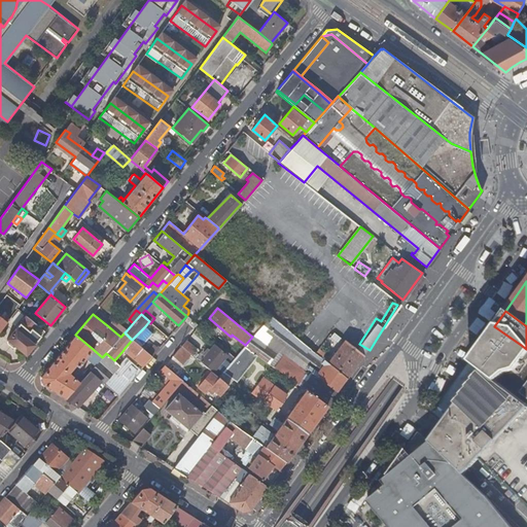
[(0,330),(9,319),(5,316),(2,319),(0,317),(0,330)]
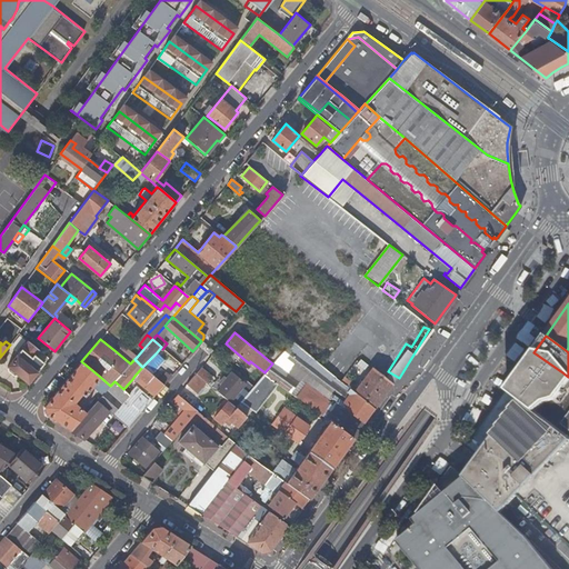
[(17,375),(28,383),(49,358),(28,341),(8,367),(8,368),(8,371),(15,376),(17,376),(17,375)]
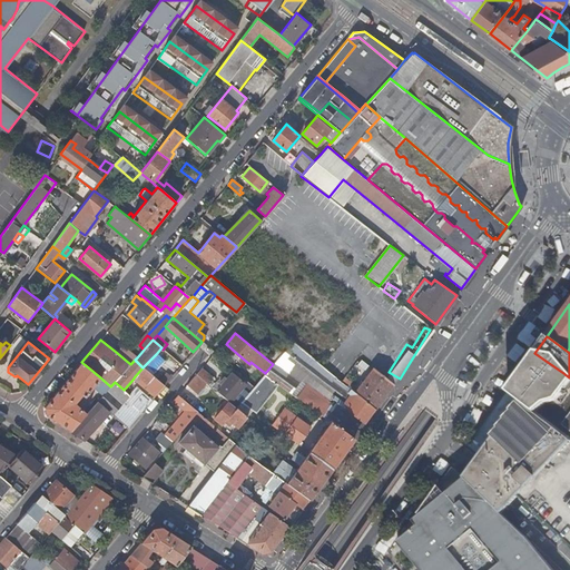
[(364,423),(374,409),(354,392),(341,381),(292,342),(273,364),(265,373),(264,374),(278,384),(291,393),(302,379),(328,397),(332,394),(338,399),(336,403),(364,423)]
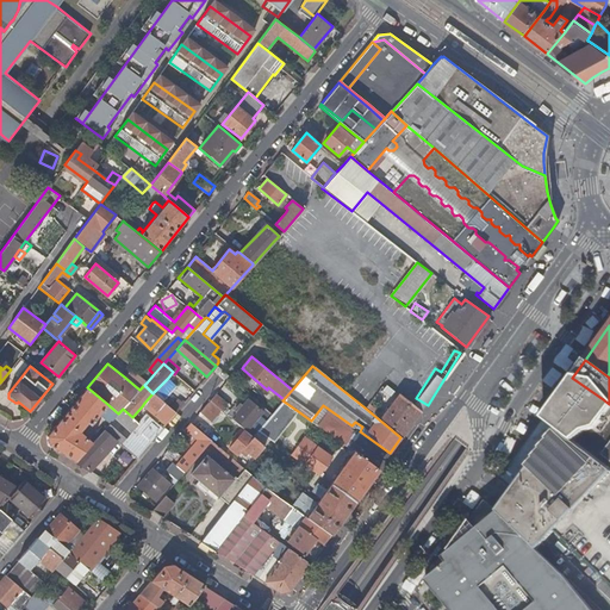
[(130,369),(124,377),(139,390),(144,385),(147,383),(130,369)]
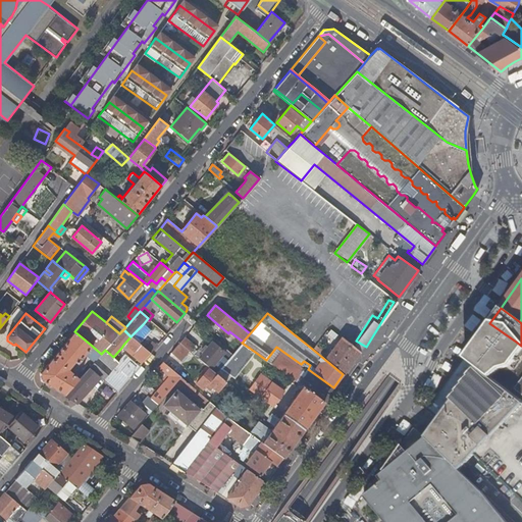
[(489,323),(472,347),(490,361),(500,369),(511,365),(521,351),(521,346),(516,342),(489,323)]
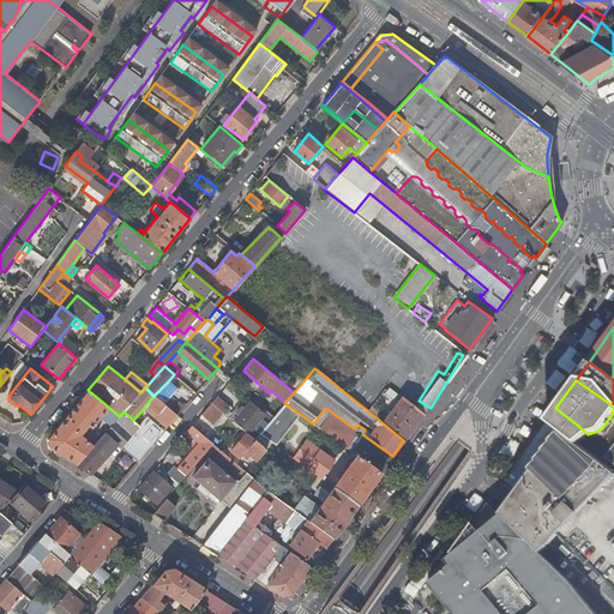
[(168,381),(154,396),(163,404),(176,389),(168,381)]
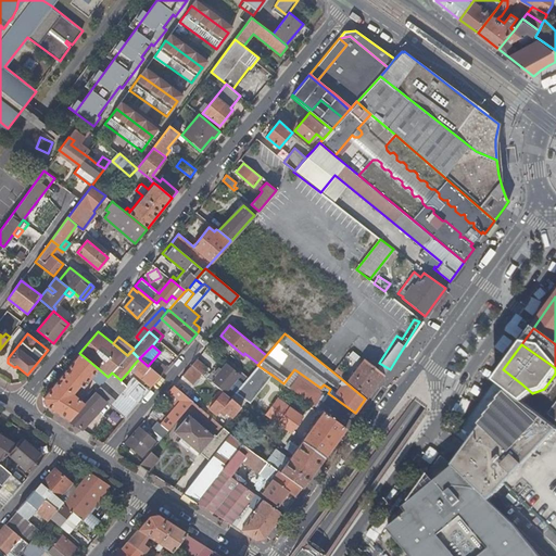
[(209,348),(202,357),(209,363),(216,353),(209,348)]
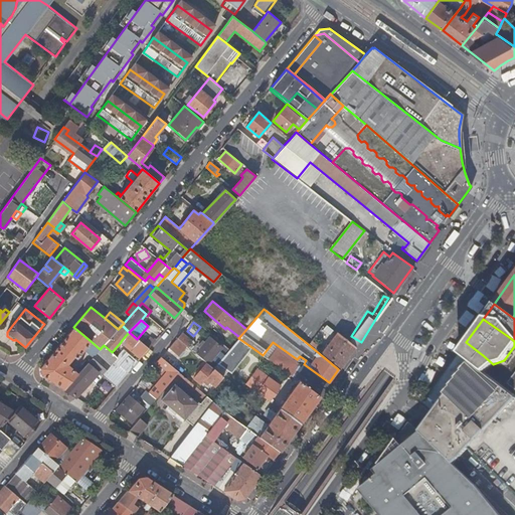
[(91,341),(73,327),(39,369),(40,375),(63,389),(77,374),(66,364),(72,356),(75,359),(83,349),(91,341)]
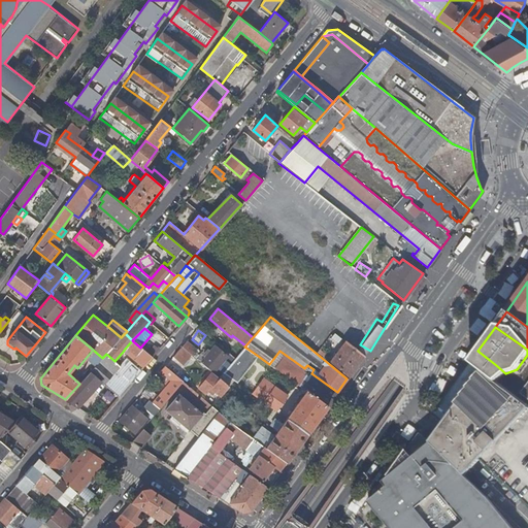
[(125,349),(144,366),(152,357),(147,354),(142,349),(140,348),(132,340),(125,349)]
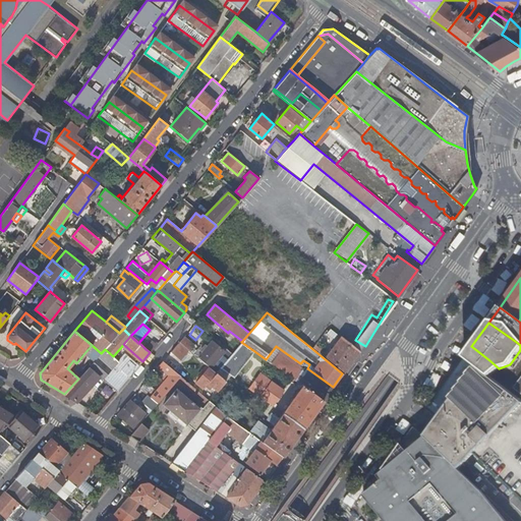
[(194,344),(184,336),(179,342),(184,346),(189,350),(194,344)]
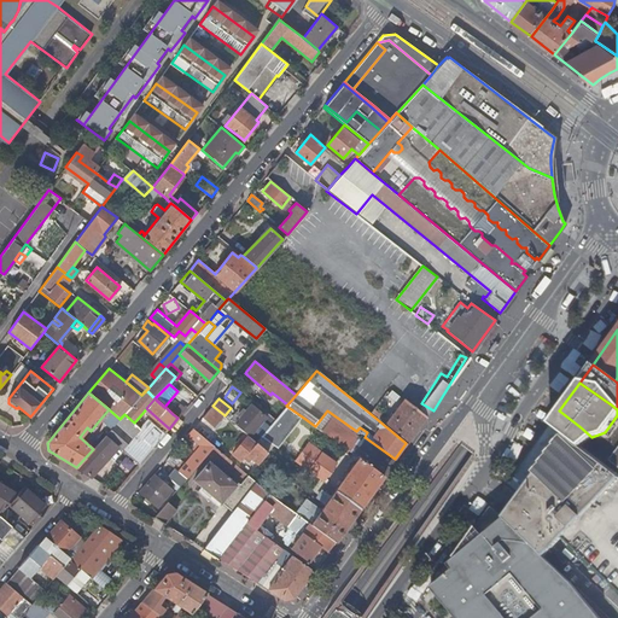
[(406,443),(426,415),(404,398),(384,425),(406,443)]
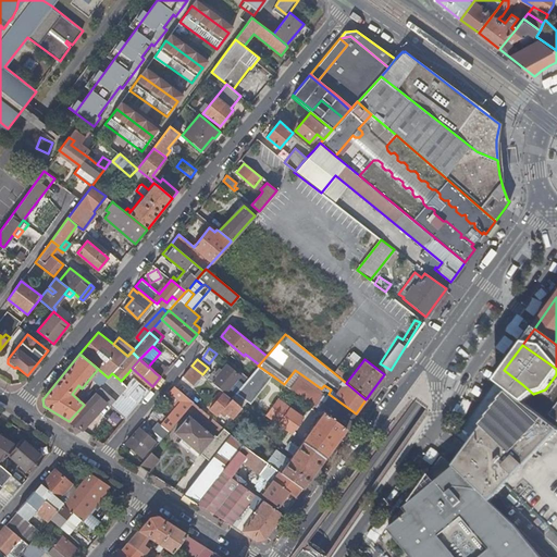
[(225,364),(211,382),(223,392),(231,398),(235,393),(232,390),(240,380),(242,381),(244,380),(225,364)]
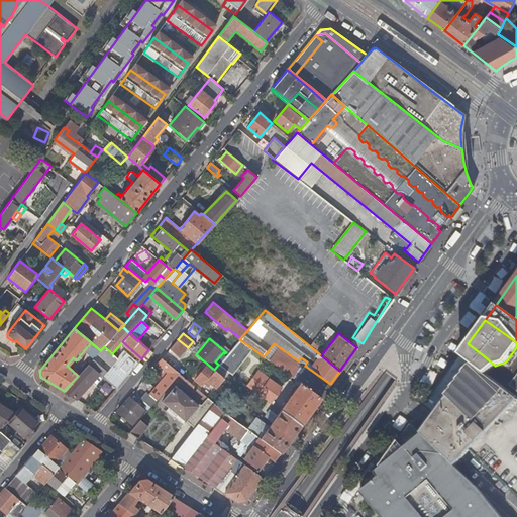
[(183,343),(178,339),(170,348),(175,353),(183,343)]
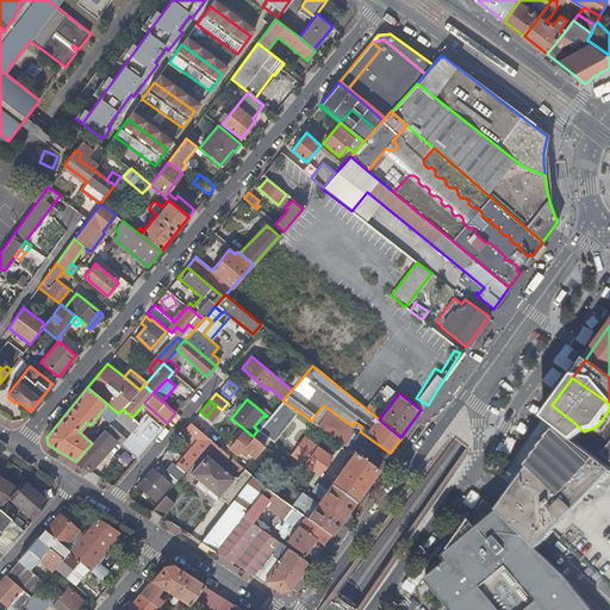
[(298,411),(282,400),(260,431),(275,442),(298,411)]
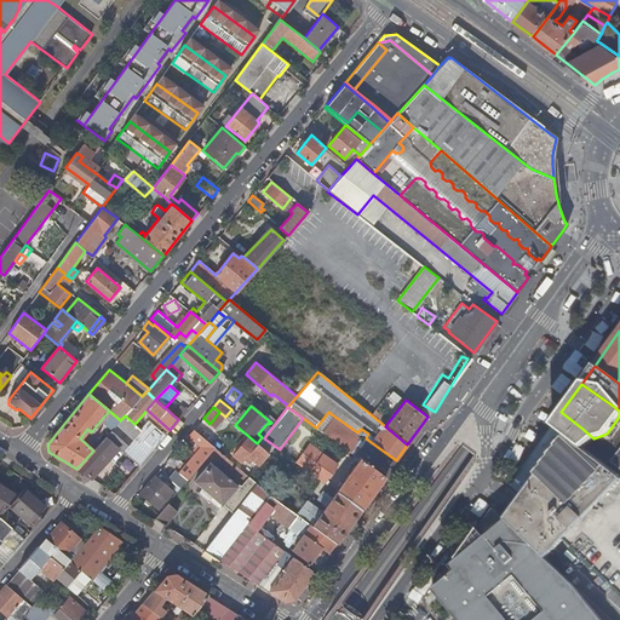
[(178,419),(184,413),(179,408),(173,415),(178,419)]
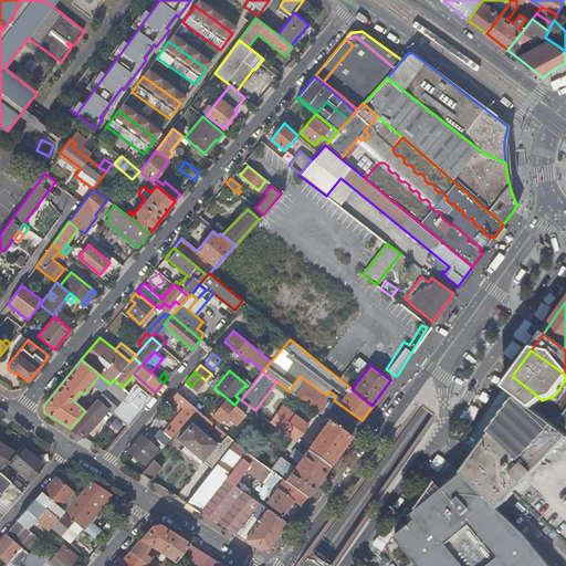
[(132,377),(153,395),(155,392),(134,374),(132,377)]
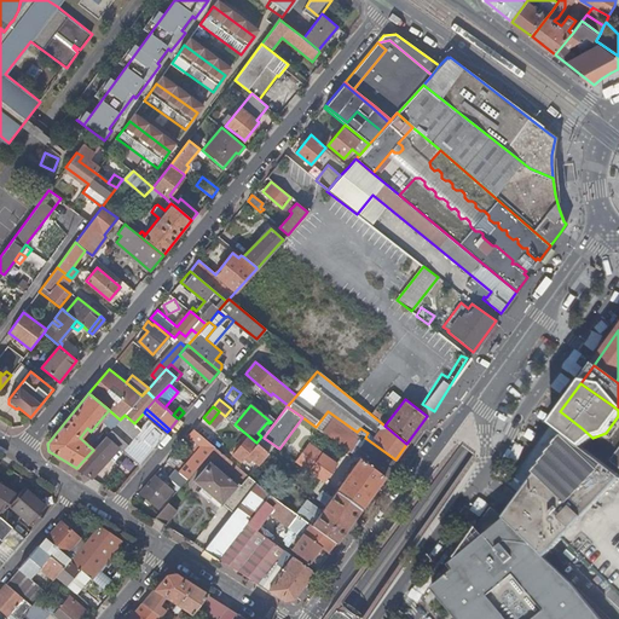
[(120,420),(109,410),(100,420),(104,423),(105,422),(113,428),(120,420)]
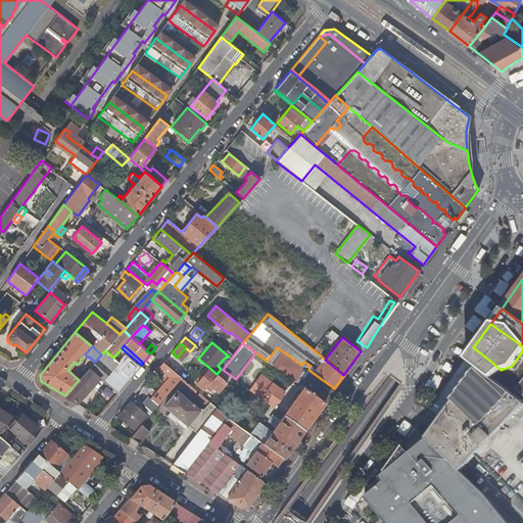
[(478,368),(491,378),(500,370),(501,370),(491,362),(473,347),(466,359),(478,368)]
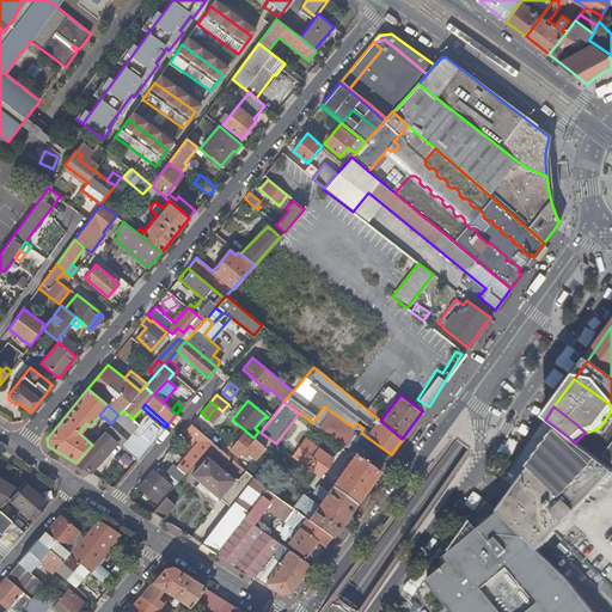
[(123,410),(118,415),(111,423),(104,430),(114,439),(121,445),(139,424),(133,418),(123,410)]
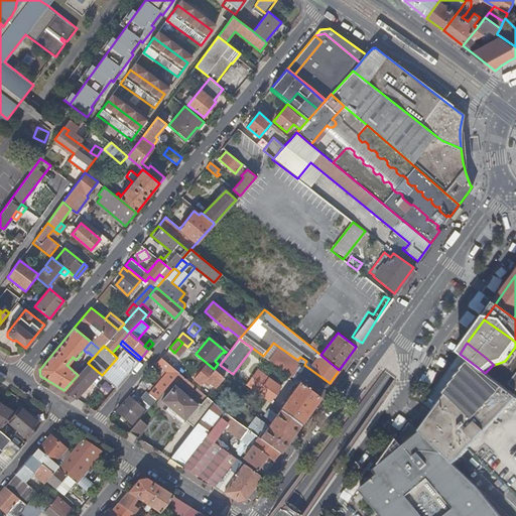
[(515,347),(505,361),(494,365),(493,365),(485,373),(515,397),(515,347)]
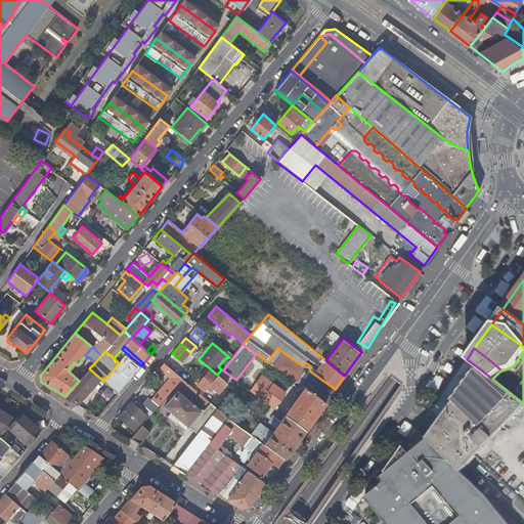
[(278,357),(272,365),(291,379),(303,387),(324,402),(335,389),(309,370),(308,372),(310,374),(307,378),(278,357)]
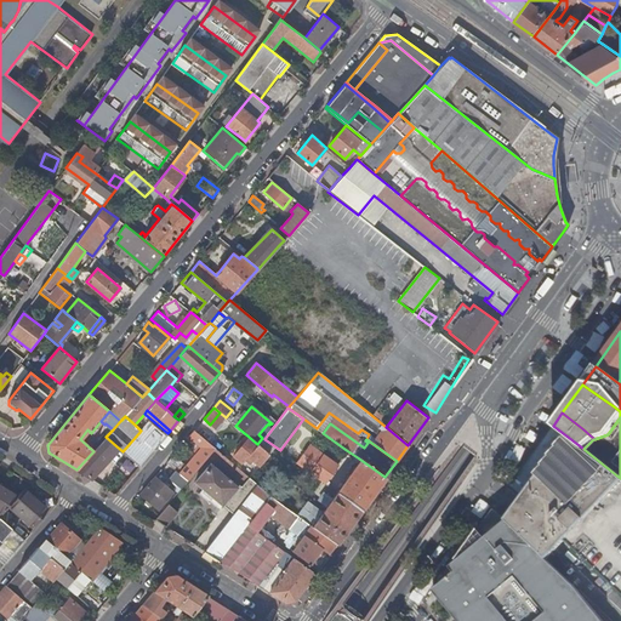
[(553,426),(511,484),(523,497),(568,437),(553,426)]
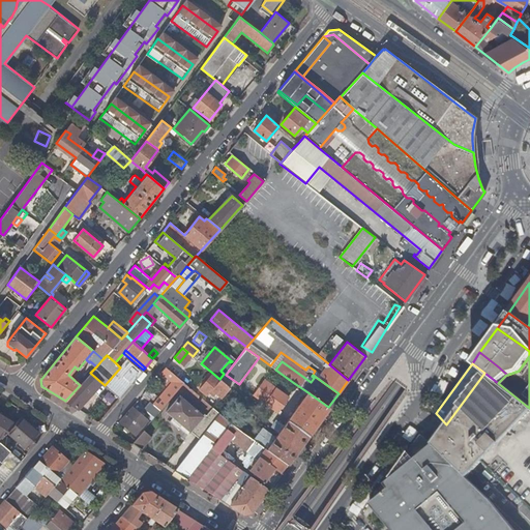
[(148,388),(142,394),(159,410),(178,388),(183,382),(166,367),(162,372),(169,378),(170,378),(171,379),(173,381),(166,389),(159,398),(148,388)]
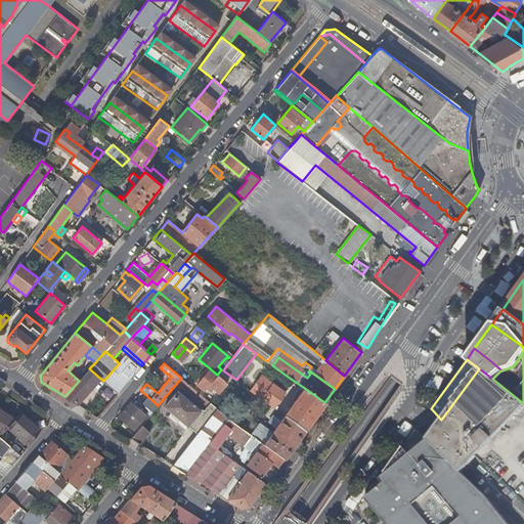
[(79,373),(83,376),(89,368),(86,365),(79,373)]
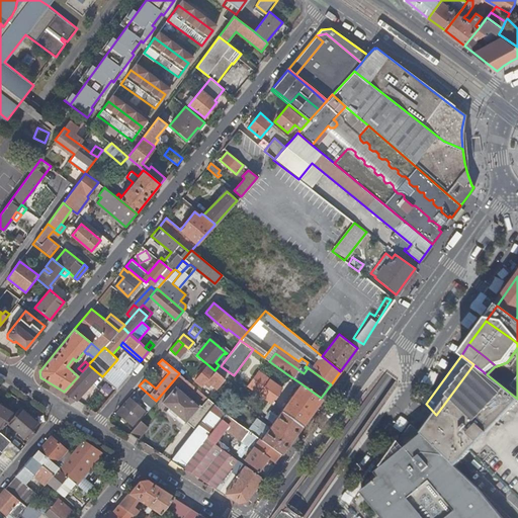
[(78,376),(64,392),(76,400),(77,398),(74,396),(96,371),(88,364),(82,371),(78,376)]
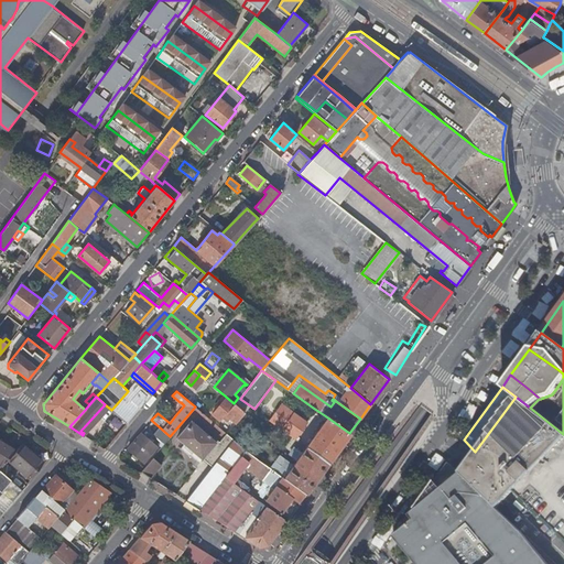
[(230,418),(236,422),(243,412),(238,407),(234,403),(226,397),(212,414),(219,420),(223,416),(227,421),(230,418)]
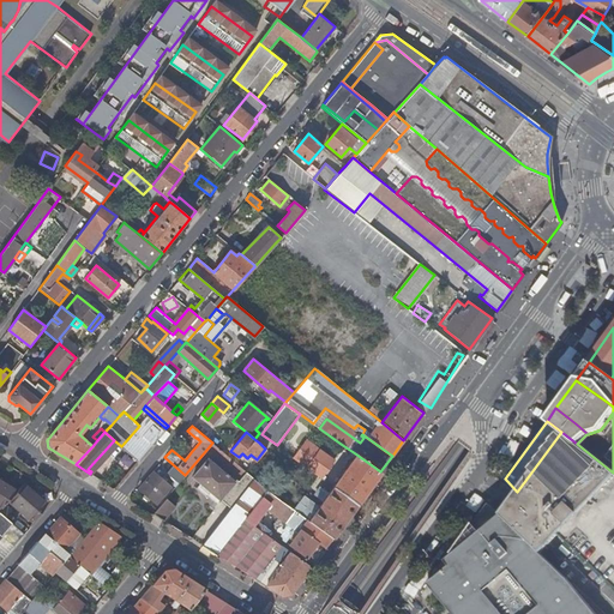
[(613,473),(577,444),(561,432),(517,492),(500,515),(540,553),(546,546),(559,534),(613,585),(613,473)]
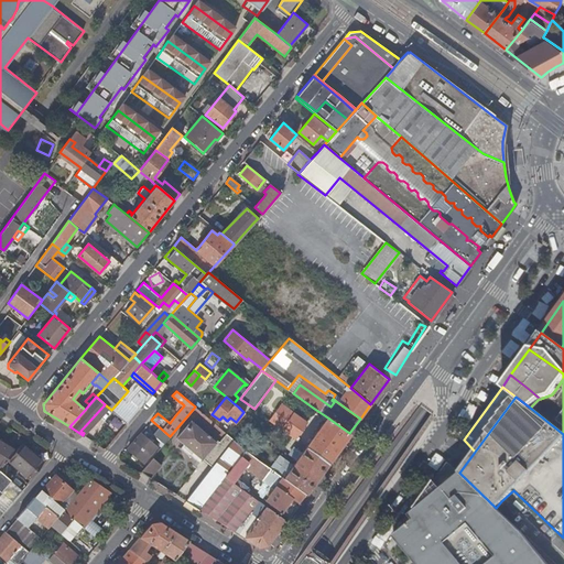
[(240,399),(238,398),(234,403),(238,407),(243,400),(240,399)]
